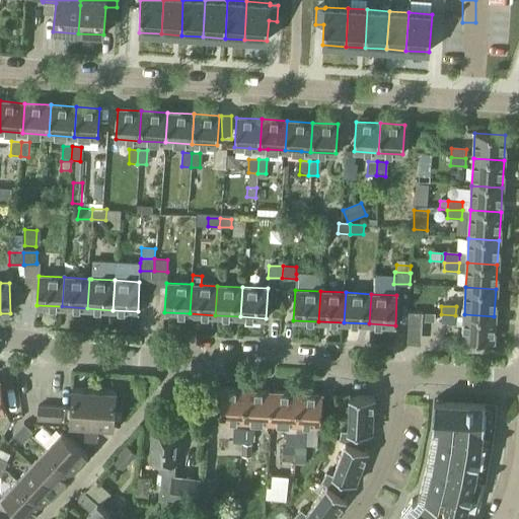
[(410,312),(410,322),(422,322),(423,312),(410,312)]
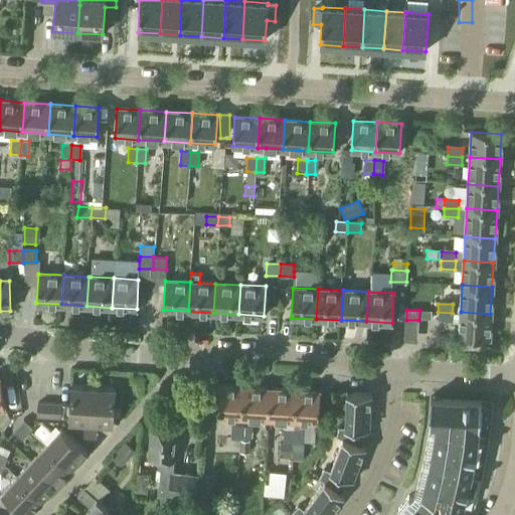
[(452,313),(438,312),(437,321),(452,321),(452,313)]
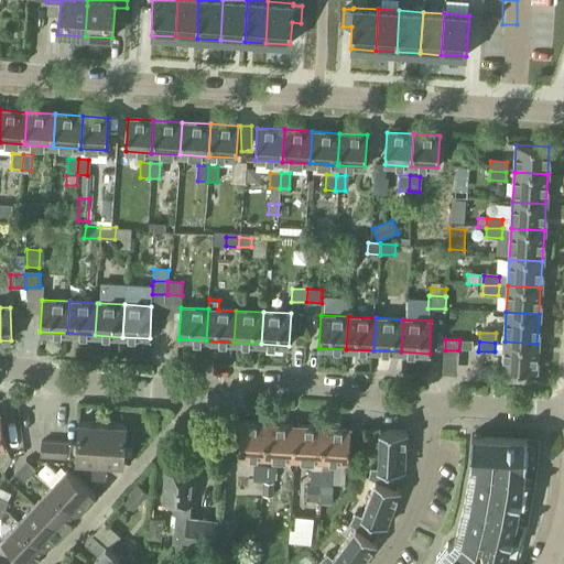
[(537,344),(505,342),(502,368),(535,370),(537,344)]
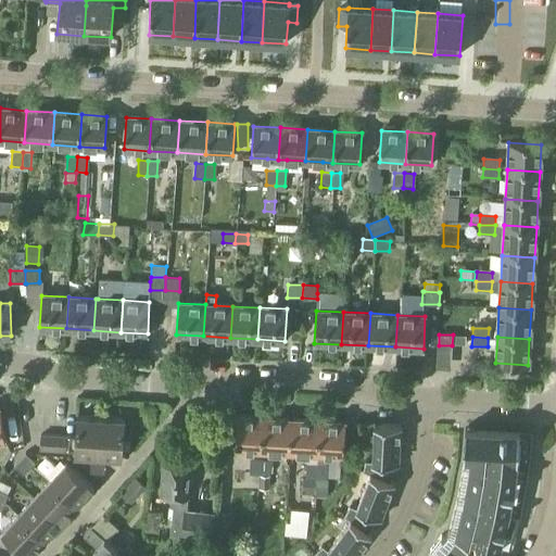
[(76,415),(75,438),(74,451),(74,453),(122,456),(125,418),(76,415)]
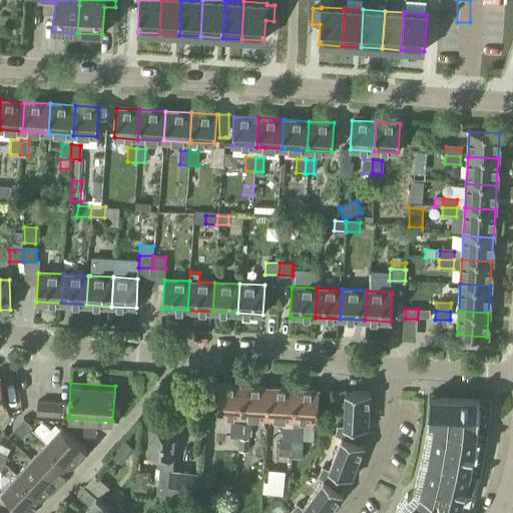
[(216,414),(240,416),(241,387),(218,385),(216,414)]
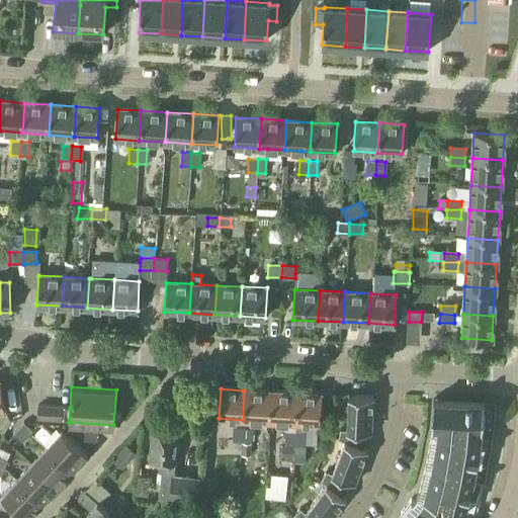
[(244,391),(243,420),(272,421),(273,392),(244,391)]
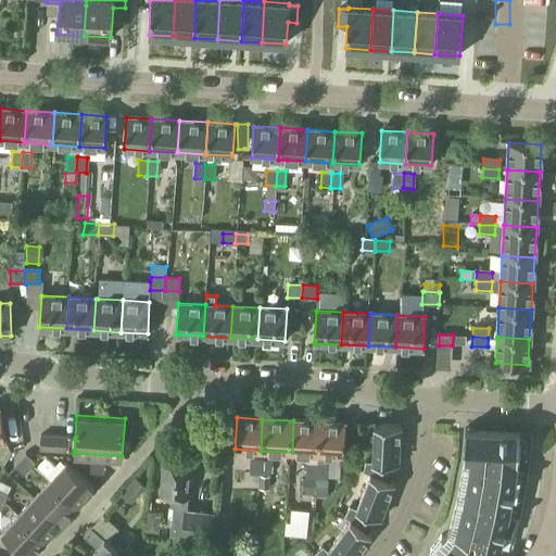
[(292,452),(319,454),(321,422),(293,420),(292,452)]
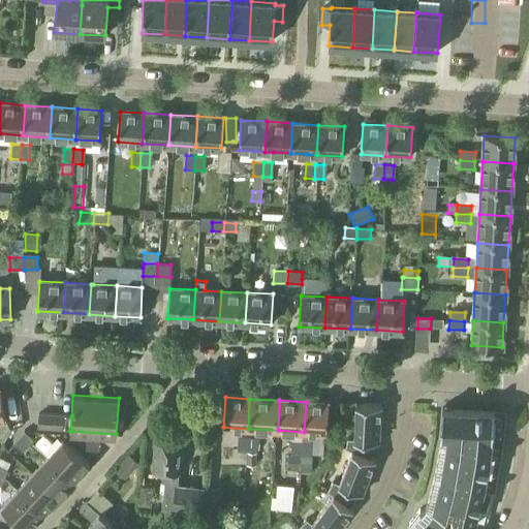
[(306,402),(304,432),(327,433),(328,403),(306,402)]
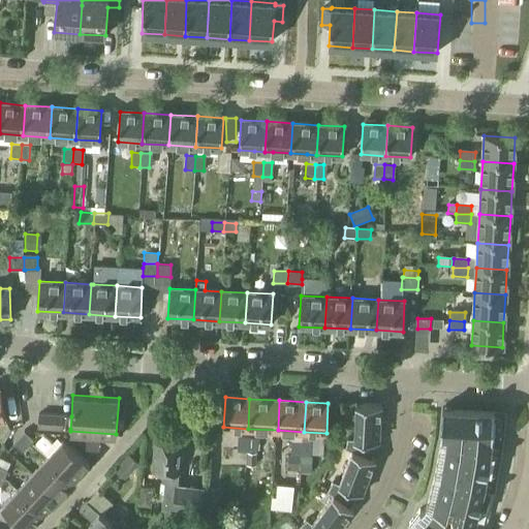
[(356,404),(354,439),(347,439),(345,448),(351,450),(372,459),(376,441),(379,441),(381,405),(356,404)]
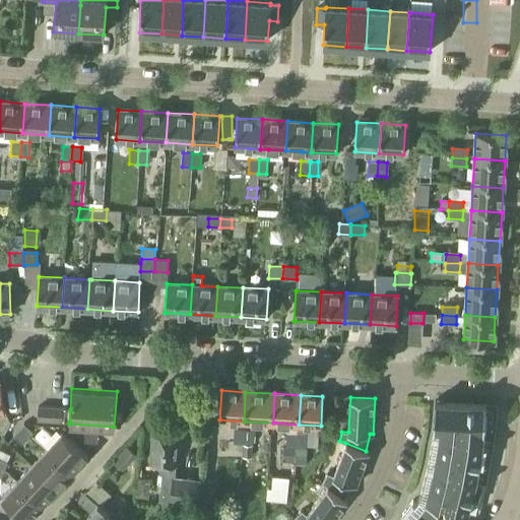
[(483,431),(485,404),(443,401),(444,398),(438,398),(438,401),(435,401),(434,428),(441,428),(440,436),(435,467),(427,498),(420,496),(421,495),(420,494),(419,496),(414,503),(412,502),(401,516),(403,518),(401,519),(444,519),(453,509),(466,512),(475,476),(481,441),(482,431),(483,431)]
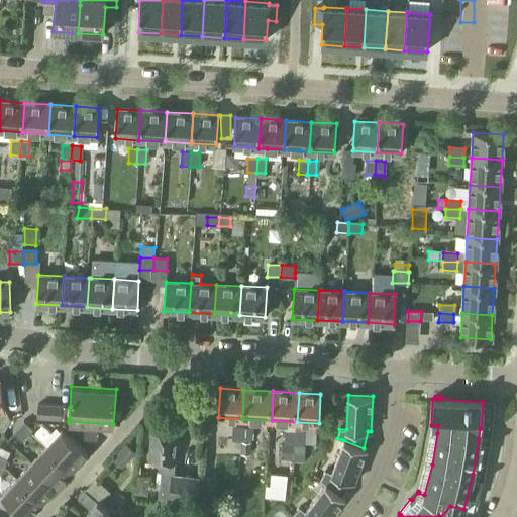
[(36,417),(44,418),(45,405),(40,405),(37,405),(36,417)]
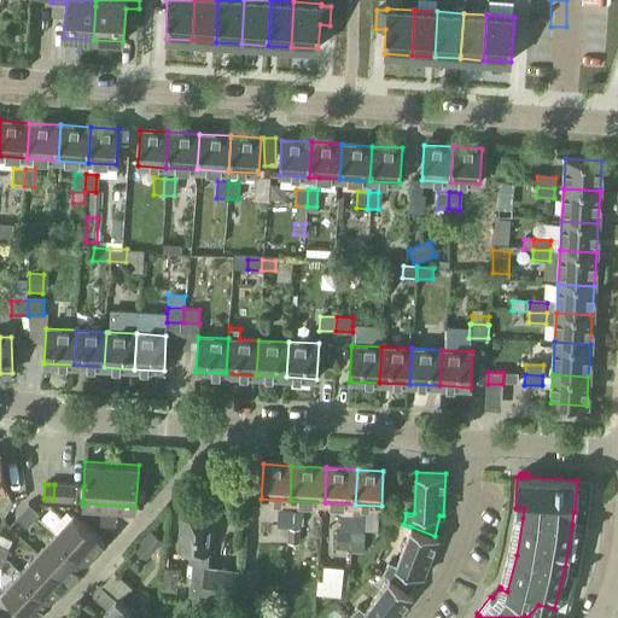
[(53,500),(63,500),(64,485),(59,485),(54,484),(53,500)]
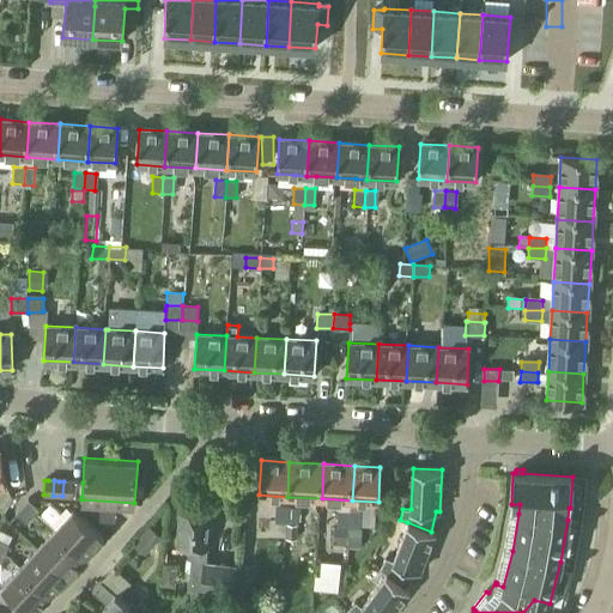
[(71,481),(64,481),(62,496),(72,497),(73,483),(71,481)]
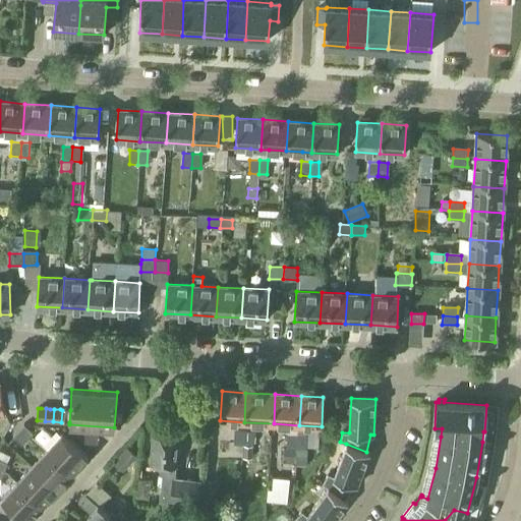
[(61,422),(69,422),(70,410),(62,410),(61,422)]
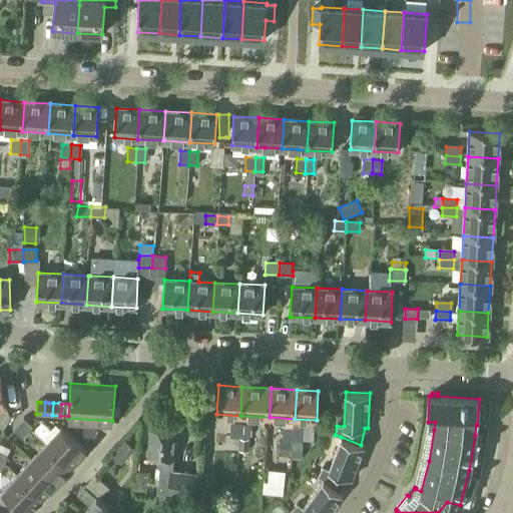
[(18,424),(27,432),(32,426),(23,418),(18,424)]
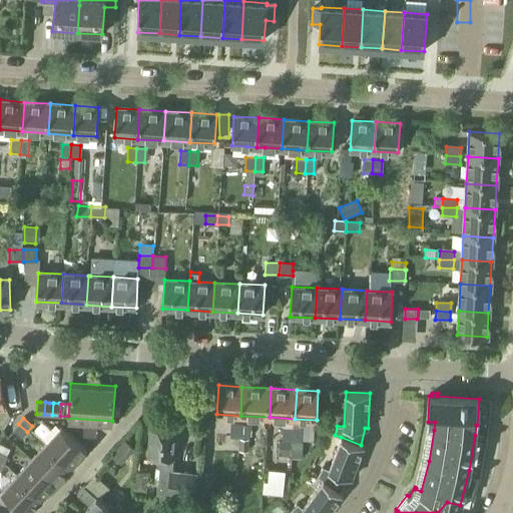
[(229,438),(238,438),(239,423),(230,423),(229,438)]
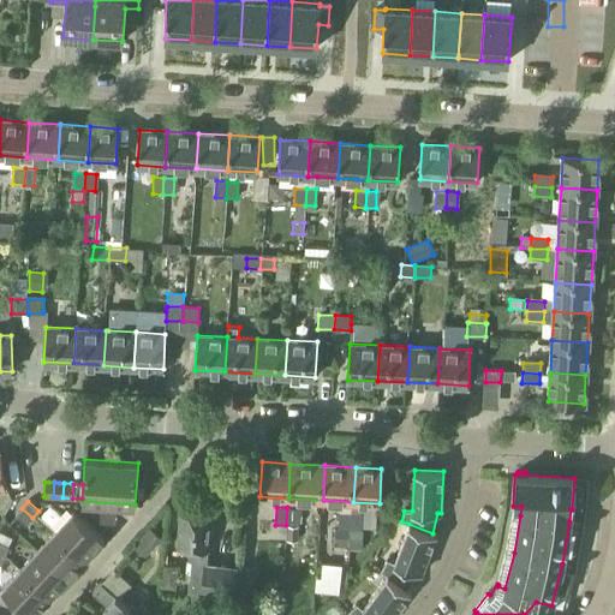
[(287,507),(286,525),(297,526),(298,508),(287,507)]
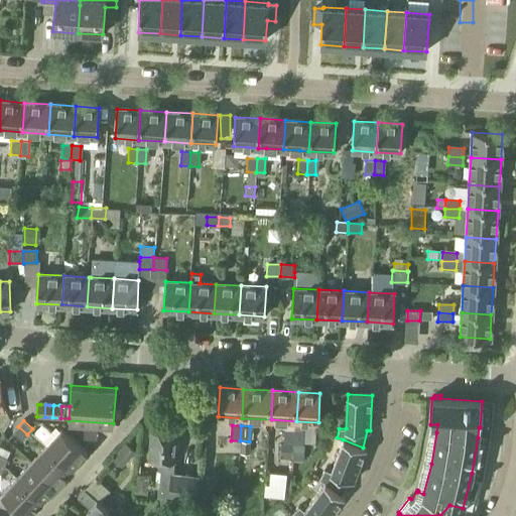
[(27,434),(18,426),(12,432),(22,440),(27,434)]
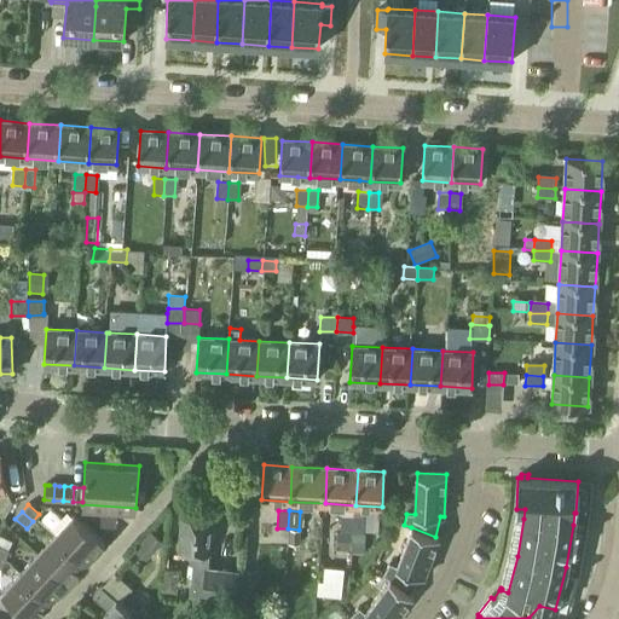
[(179,549),(191,550),(190,562),(191,562),(187,596),(232,601),(236,572),(206,568),(212,516),(183,513),(179,549)]
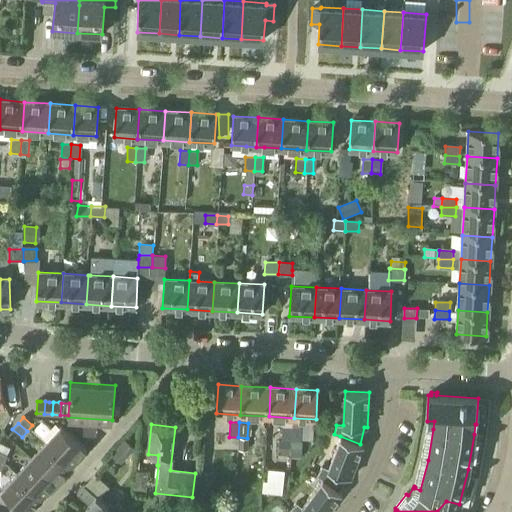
[(281,440),(290,440),(290,425),(282,425),(281,440)]
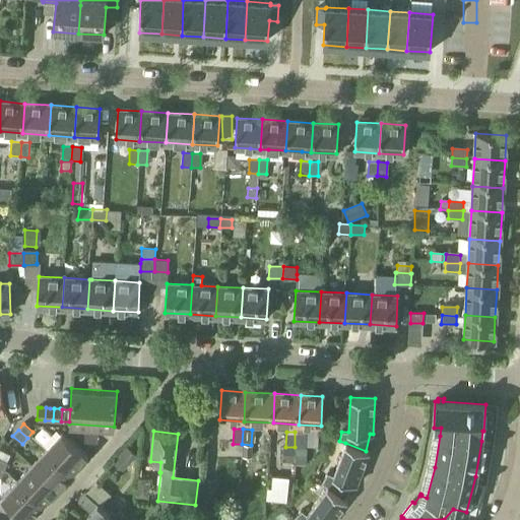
[(295,432),(295,447),(304,448),(305,433),(296,432),(295,432)]
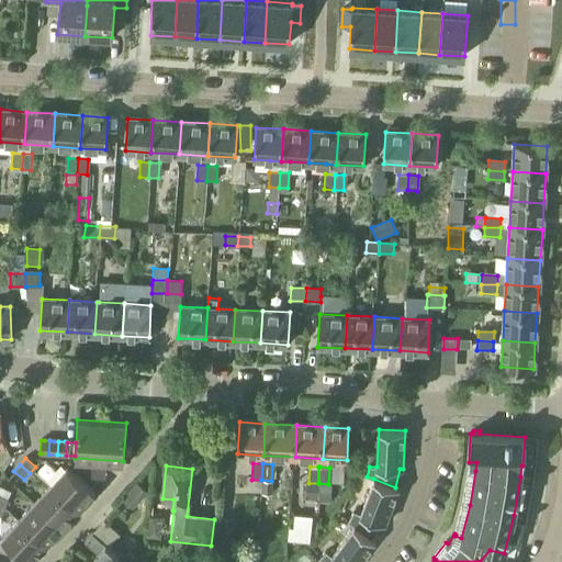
[(49,486),(78,512),(94,493),(66,468),(49,486)]
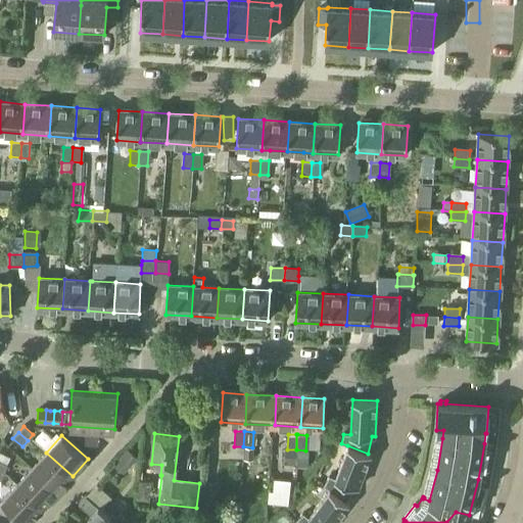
[(324,485),(329,489),(346,503),(354,486),(358,488),(371,455),(368,454),(347,445),(335,479),(329,477),(324,485)]
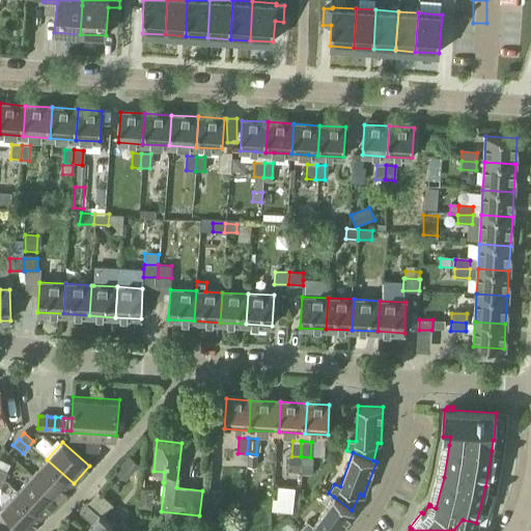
[(115,471),(124,479),(138,464),(130,455),(115,471)]
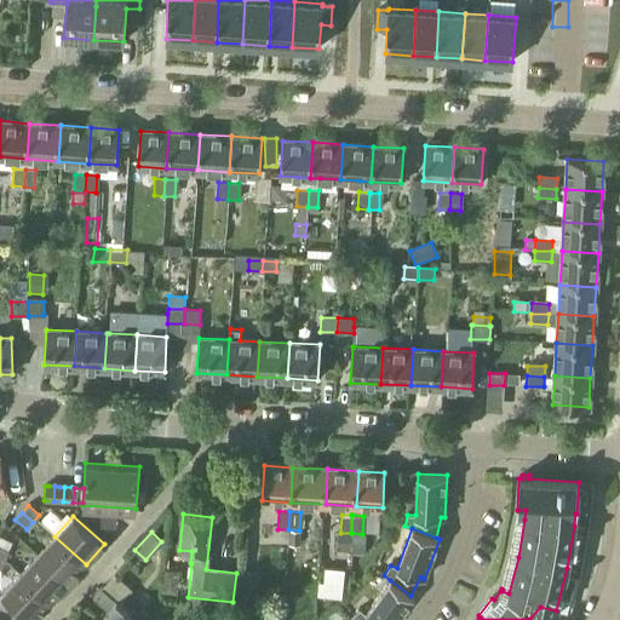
[(290,545),(298,546),(299,533),(290,532),(290,545)]
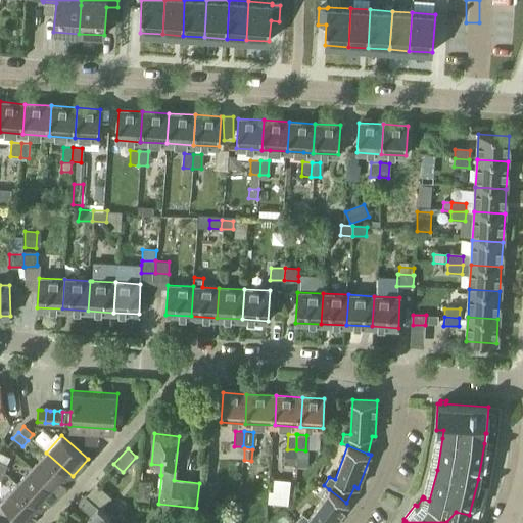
[(286,466),(295,467),(296,449),(287,449),(286,466)]
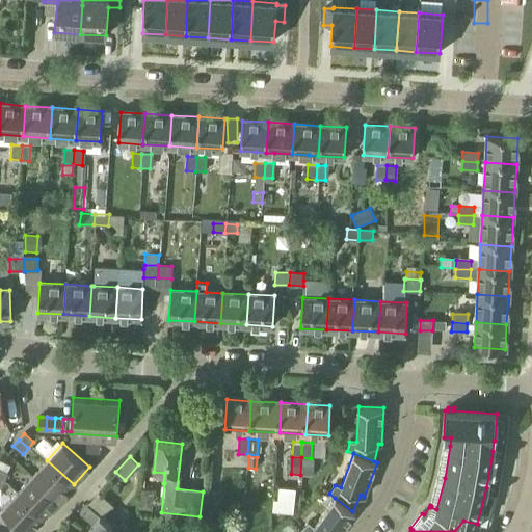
[(301,457),(300,475),(312,476),(313,458),(311,458),(301,457)]
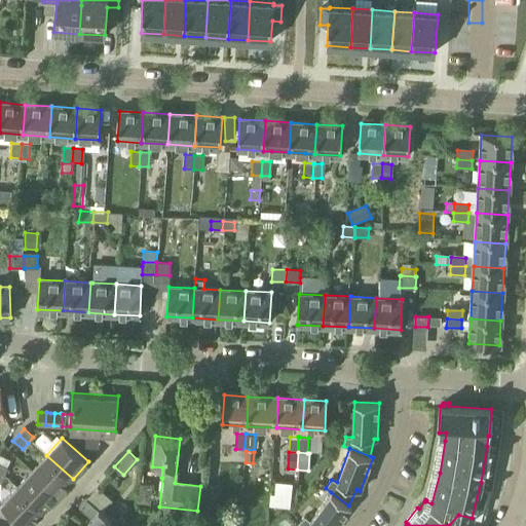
[(32,471),(59,495),(73,479),(46,455),(32,471)]
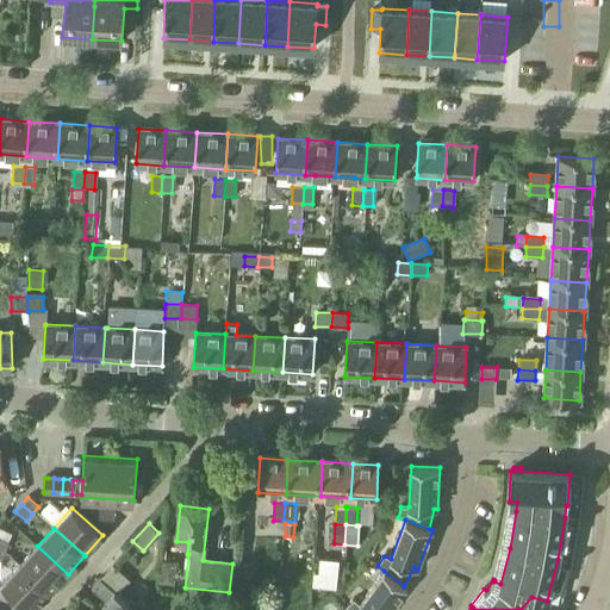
[(19,566),(50,593),(68,574),(37,546),(19,566)]
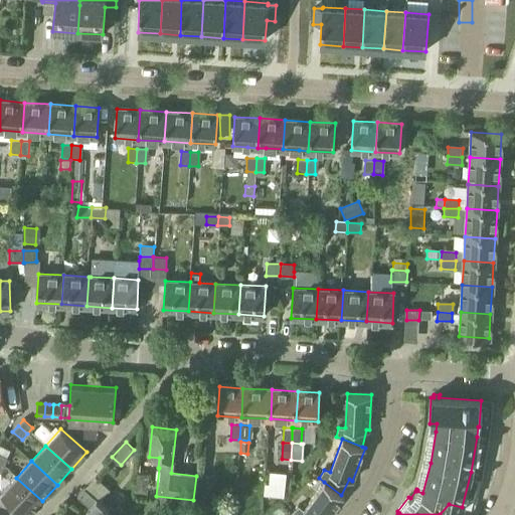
[(267,496),(283,497),(286,473),(270,472),(268,484),(265,483),(263,495),(267,496)]
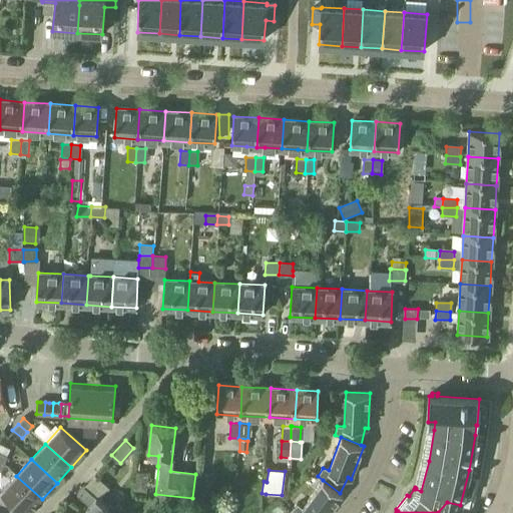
[(198,493),(211,494),(213,474),(200,473),(198,493)]
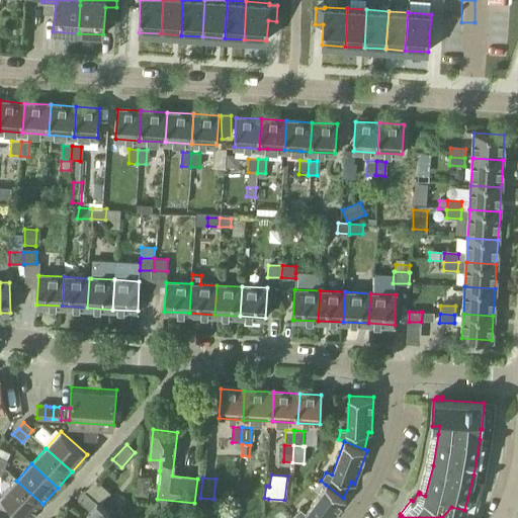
[(30,517),(42,504),(16,481),(1,497),(24,517),(30,517)]
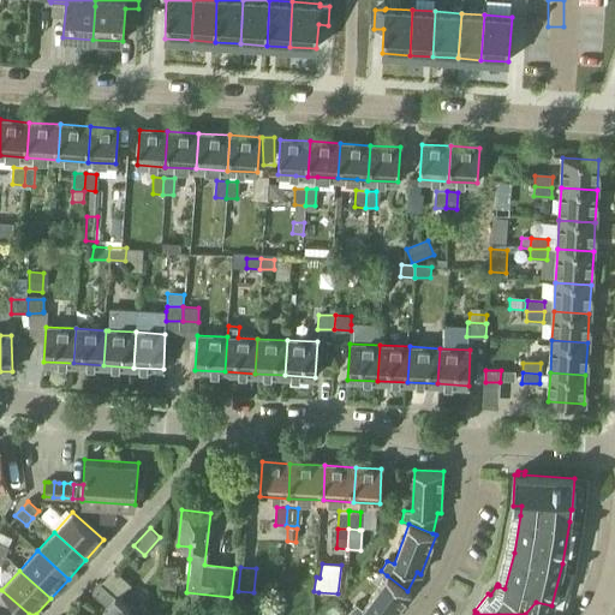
[(347,614),(393,614),(411,593),(407,591),(387,575),(362,609),(356,604),(347,614)]
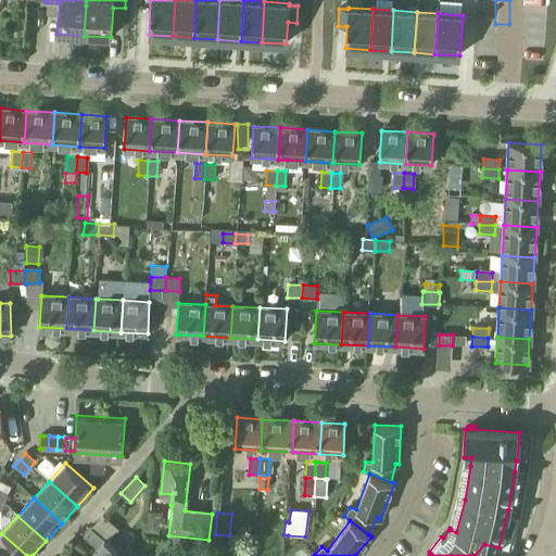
[(97,547),(87,555),(130,555),(131,554),(130,550),(127,547),(123,546),(119,547),(116,551),(91,527),(84,535),(97,547)]
